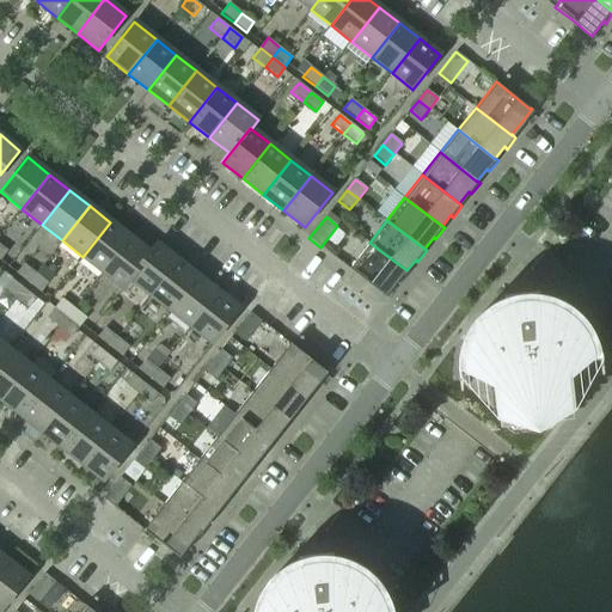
[(103,273),(130,238),(110,222),(83,257),(103,273)]
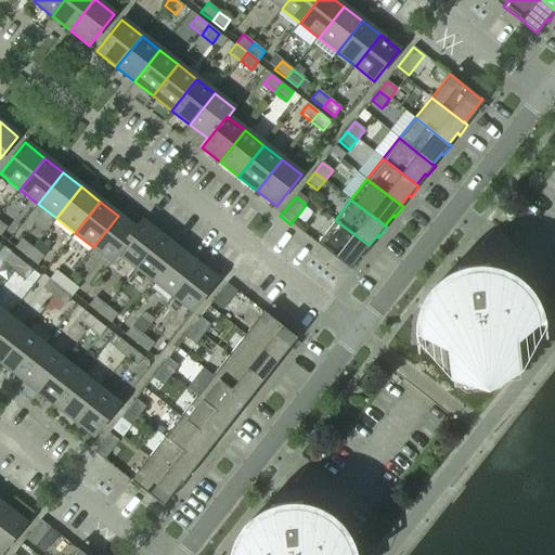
[(118,254),(143,222),(142,221),(136,229),(118,216),(93,247),(113,262),(119,254),(118,254)]
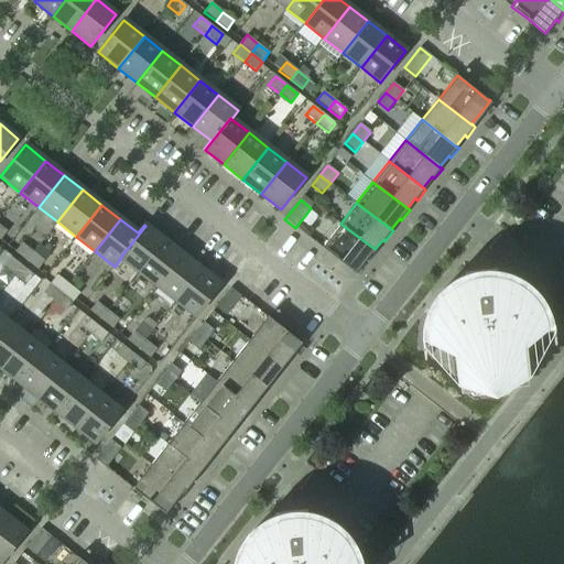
[(375,249),(340,224),(322,247),(337,259),(350,269),(356,273),(367,259),(368,260),(368,261),(369,262),(377,251),(375,249)]
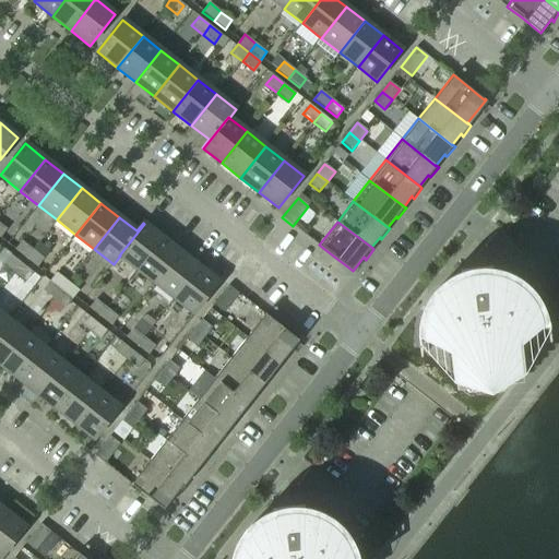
[(138,270),(163,238),(144,224),(119,256),(120,256),(138,270)]
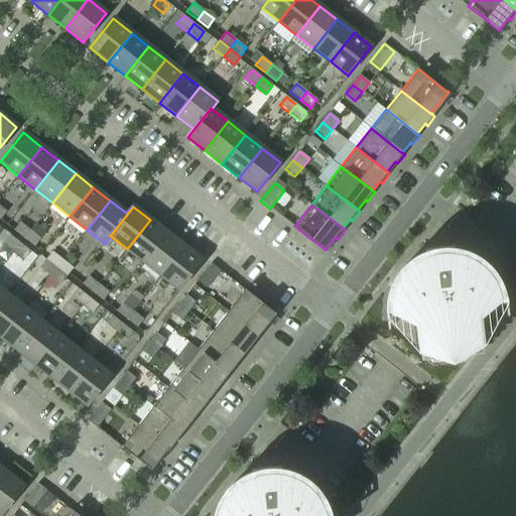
[(144,263),(167,234),(150,220),(127,249),(144,263)]
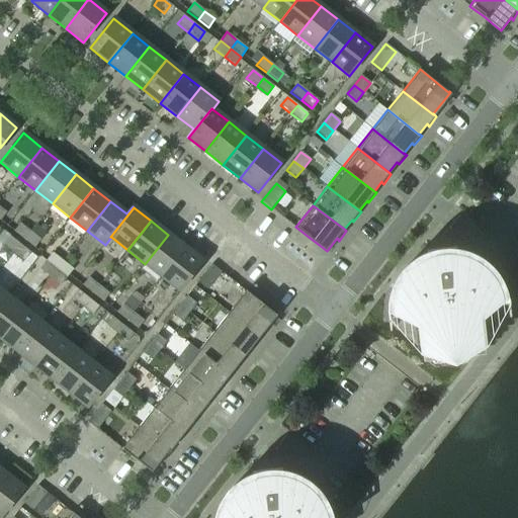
[(24,240),(30,232),(20,224),(13,232),(24,240)]
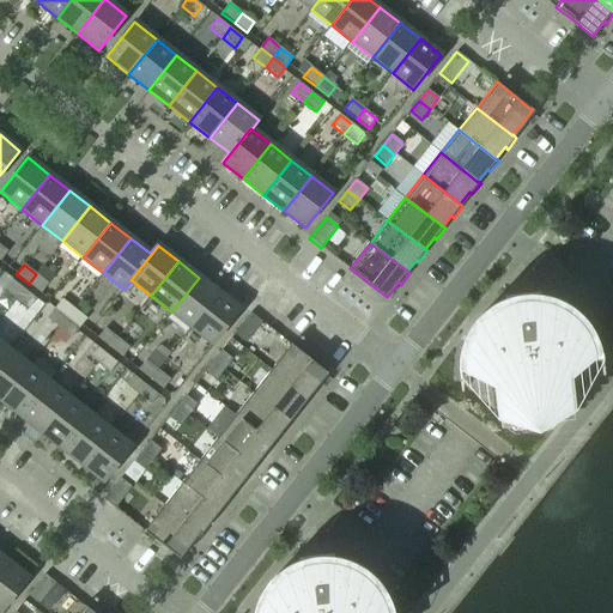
[(41,293),(48,284),(36,274),(29,284),(41,293)]
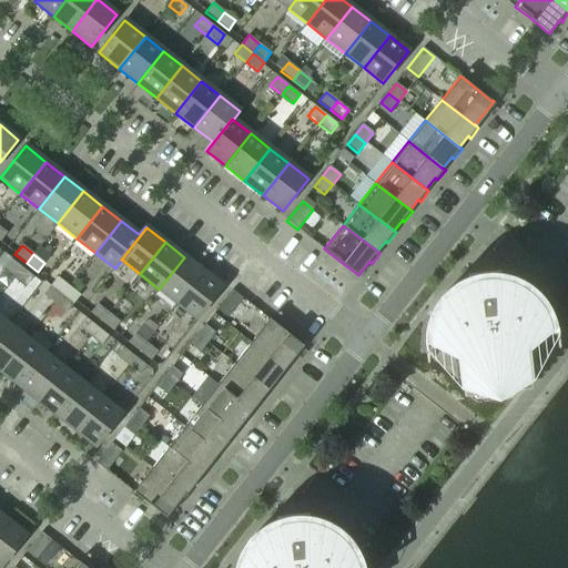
[(178,304),(203,272),(184,257),(159,290),(178,304)]
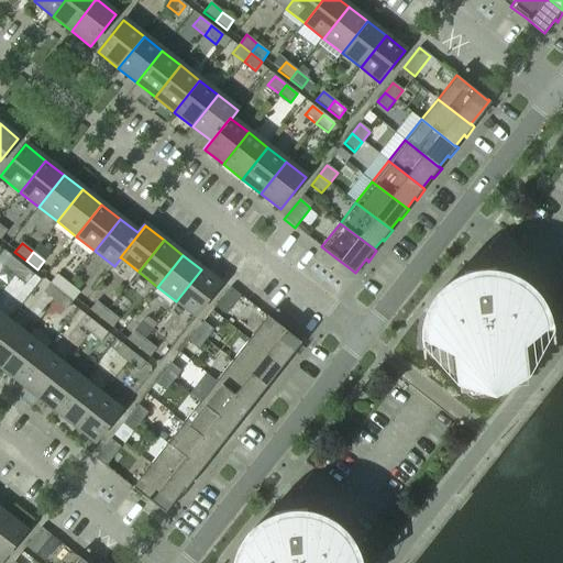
[(15,275),(22,266),(11,257),(3,266),(15,275)]
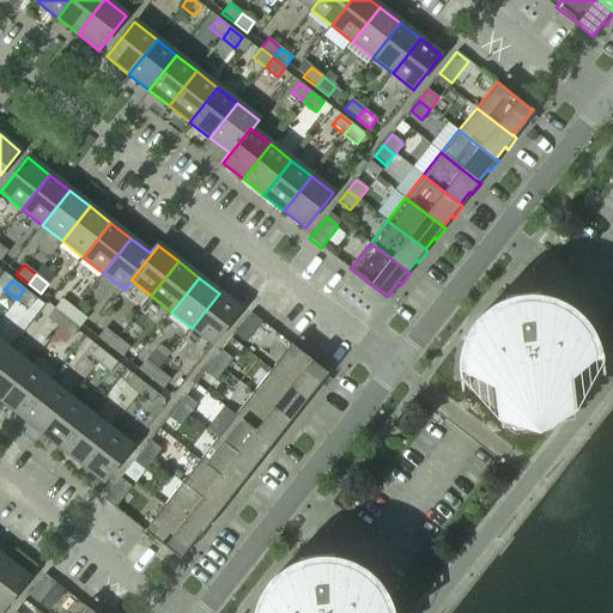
[(36,299),(24,290),(17,299),(29,309),(36,299)]
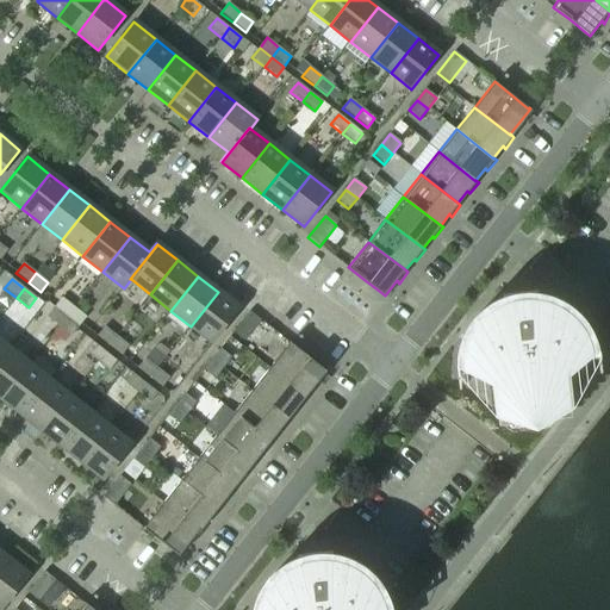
[(211,343),(238,309),(218,292),(191,327),(211,343)]
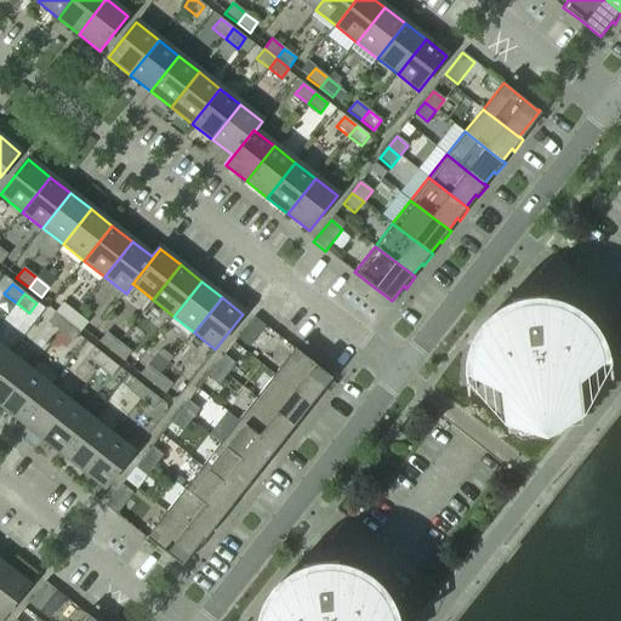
[(594,328),(587,320),(580,314),(573,309),(565,306),(557,303),(547,301),(548,303),(511,307),(510,306),(502,309),(495,314),(488,319),(482,326),(476,334),(471,342),(467,352),(466,362),(465,371),(465,381),(465,382),(496,379),(501,387),(505,426),(580,416),(576,379),(579,369),(609,365),(608,355),(604,346),(599,336),(594,328)]
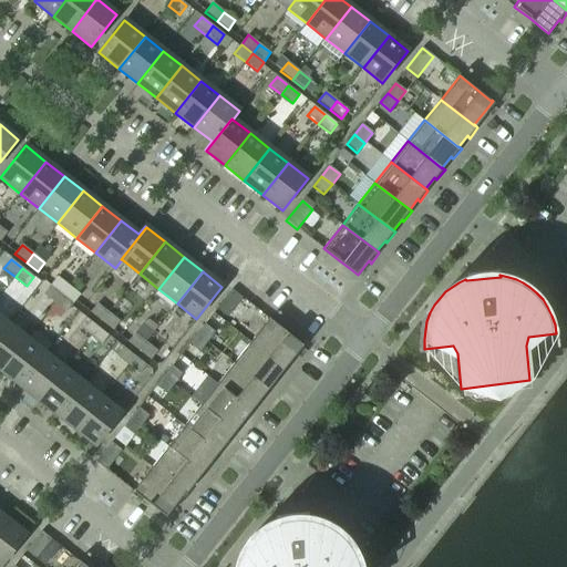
[(69,286),(58,277),(50,286),(62,295),(69,286)]
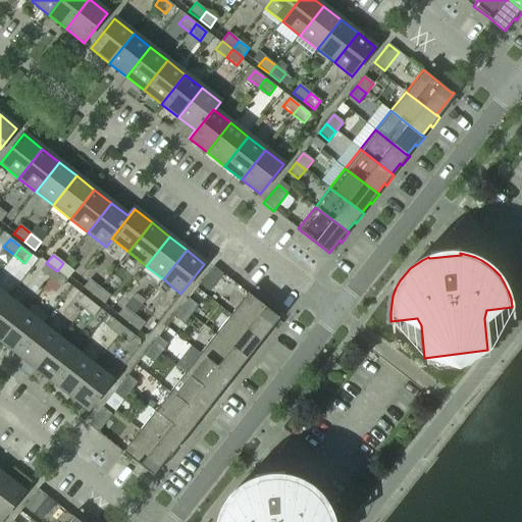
[(57,271),(46,263),(40,271),(50,279),(57,271)]
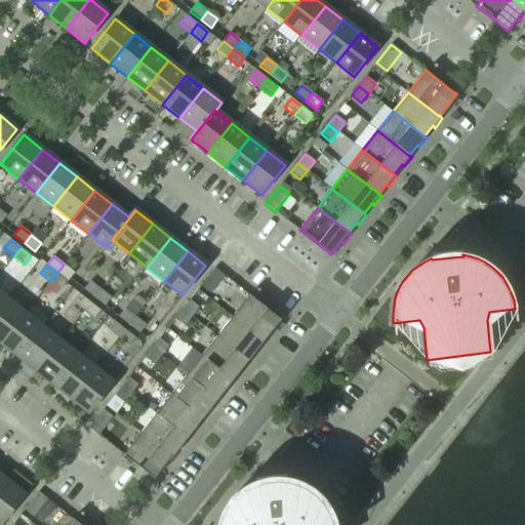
[(74,273),(64,265),(57,273),(68,281),(74,273)]
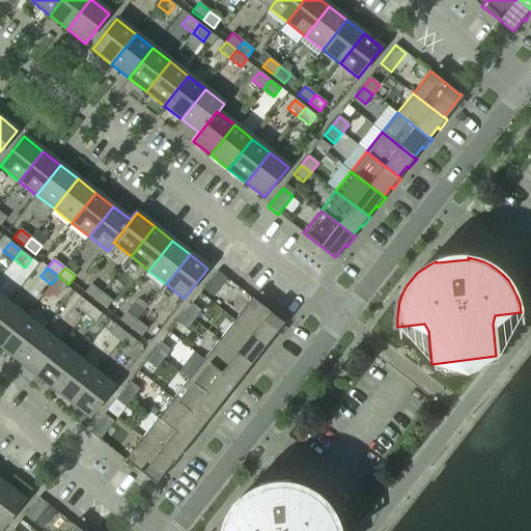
[(213,298),(227,279),(217,271),(202,289),(213,298)]
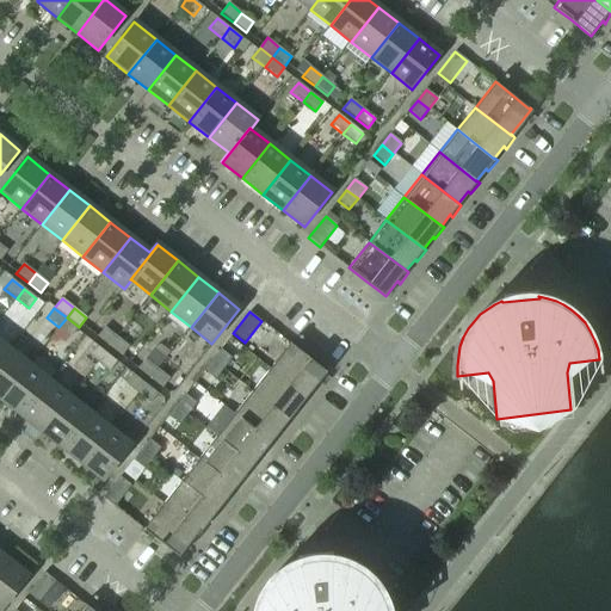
[(79,327),(67,318),(59,327),(71,337),(79,327)]
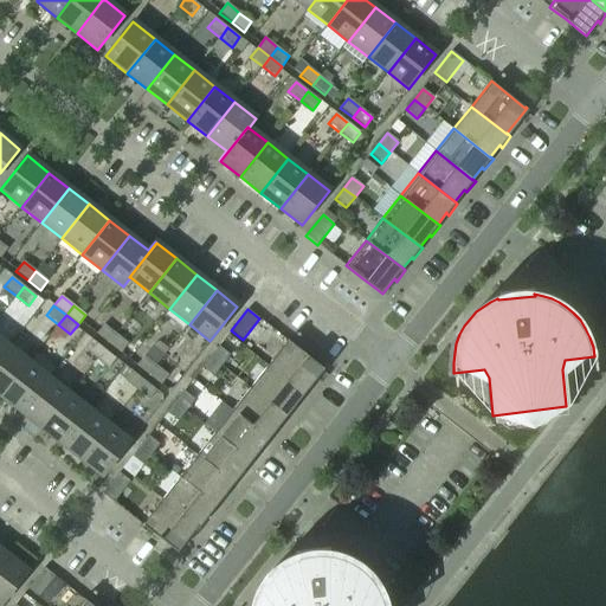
[(109,343),(116,334),(104,324),(96,334),(109,343)]
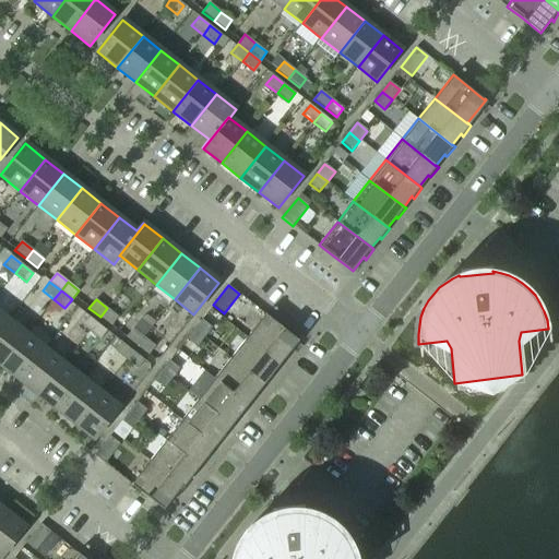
[(111,325),(118,317),(107,308),(100,317),(111,325)]
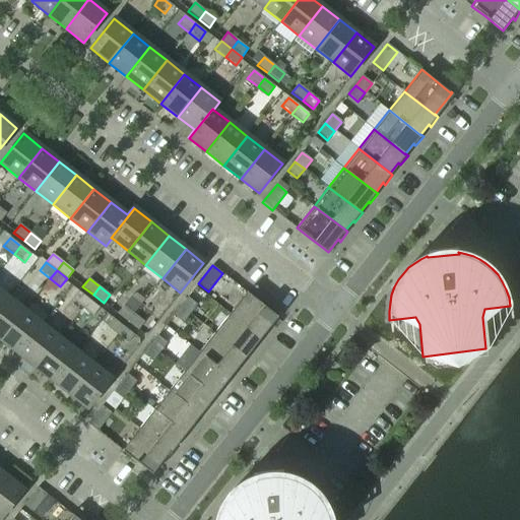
[(83,308),(89,300),(79,291),(72,300),(83,308)]
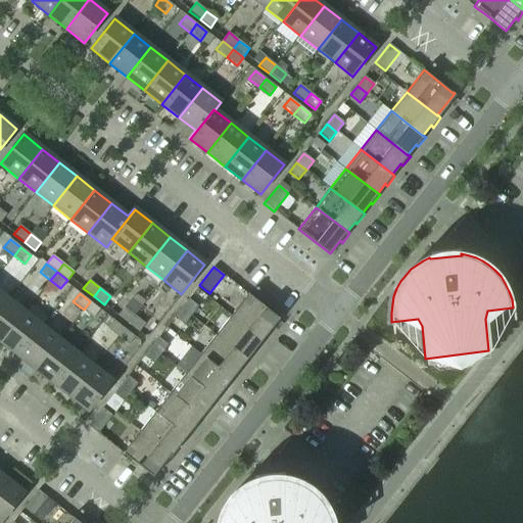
[(278,318),(248,294),(231,316),(262,340),(262,339),(279,318),(278,317),(278,318)]
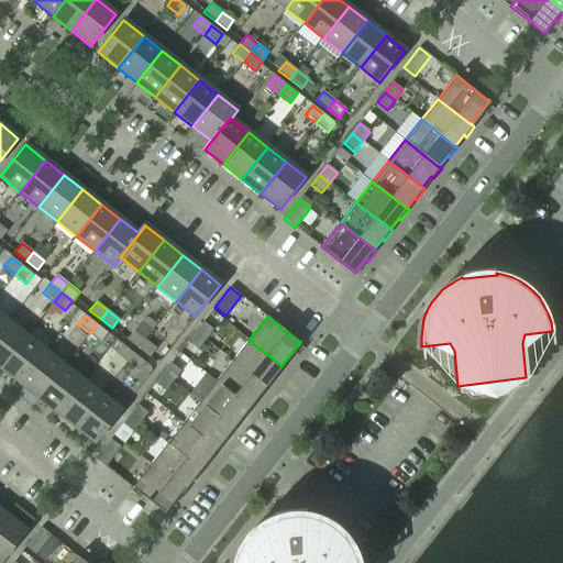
[(0,367),(2,368),(28,337),(9,322),(0,332),(0,367)]
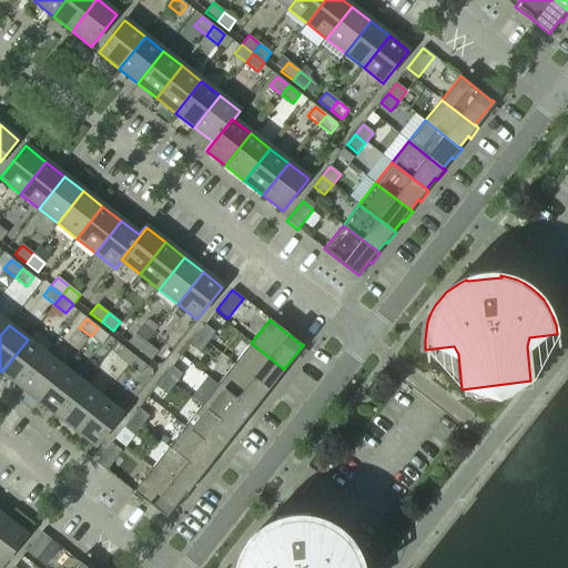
[(208,343),(215,333),(205,325),(196,335),(208,343)]
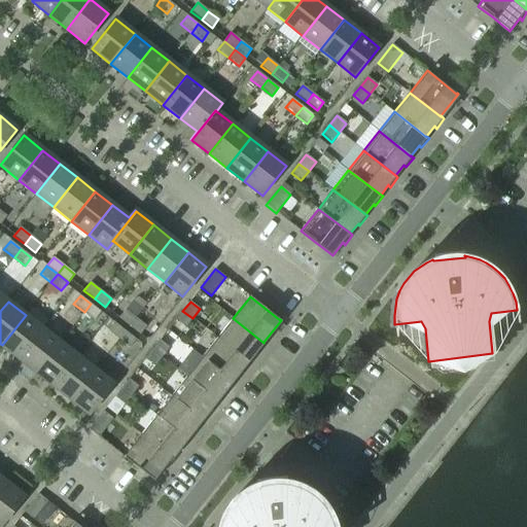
[(95,320),(101,312),(91,304),(84,312),(95,320)]
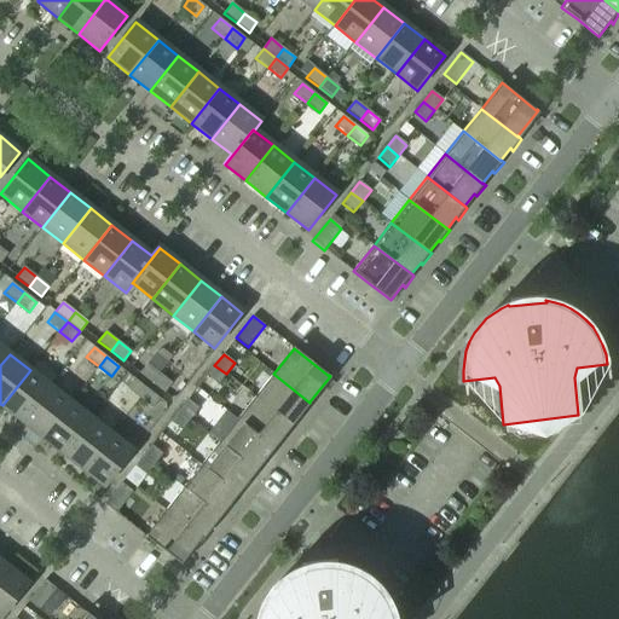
[(160,374),(148,364),(139,374),(152,383),(160,374)]
